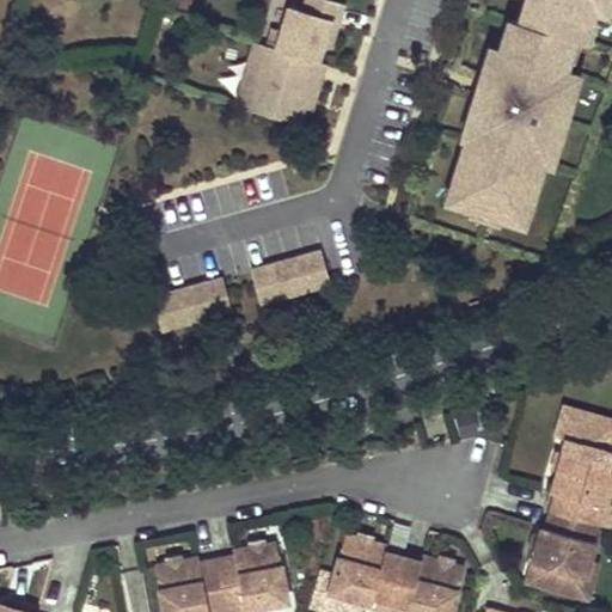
[(328,0),(307,0),(304,12),(289,7),(282,32),(277,50),(268,47),(263,65),(250,60),(237,106),(297,124),(301,109),(311,80),(317,83),(323,65),(316,62),(322,46),(329,20),(336,23),(342,5),(328,0)]
